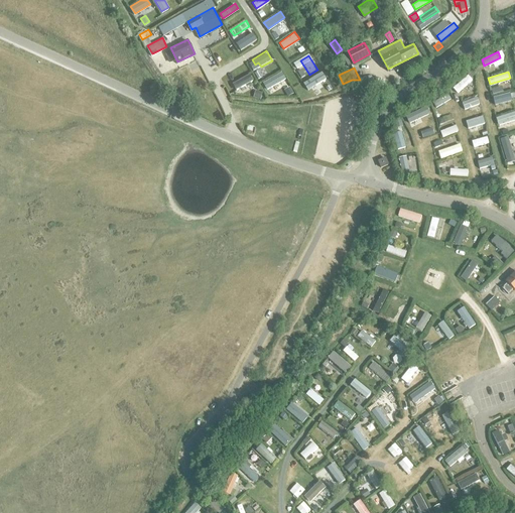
[(249,74),(232,83),(235,89),(252,80),(249,74)]
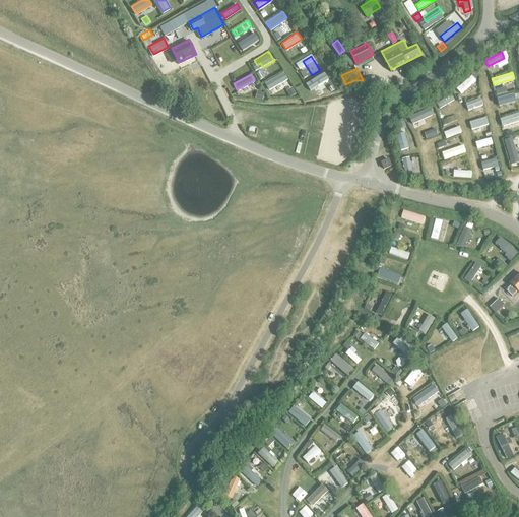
[(471,74),(456,87),(461,92),(475,79),(471,74)]
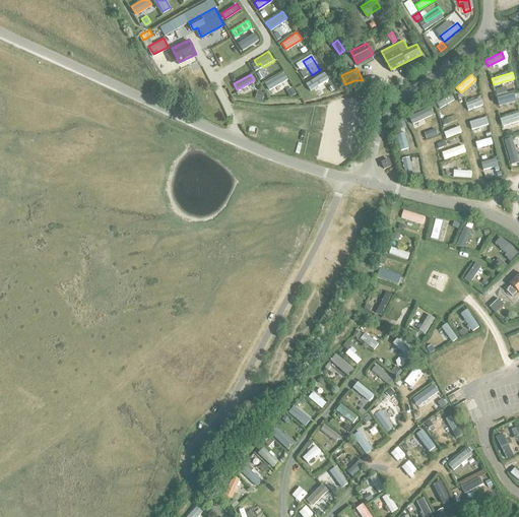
[(282,89),(273,75),(268,78),(276,92),(282,89)]
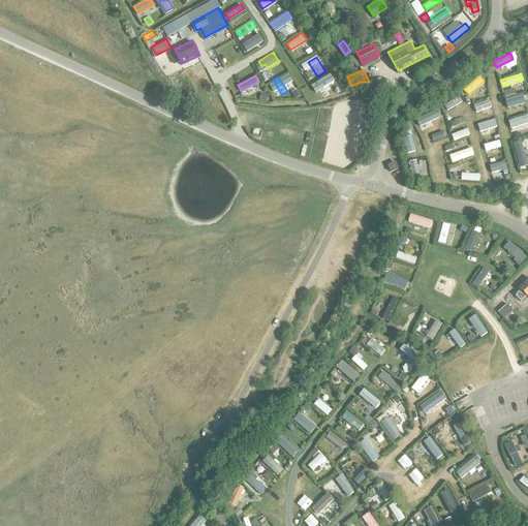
[(335,80),(329,84),(332,89),(338,85),(335,80)]
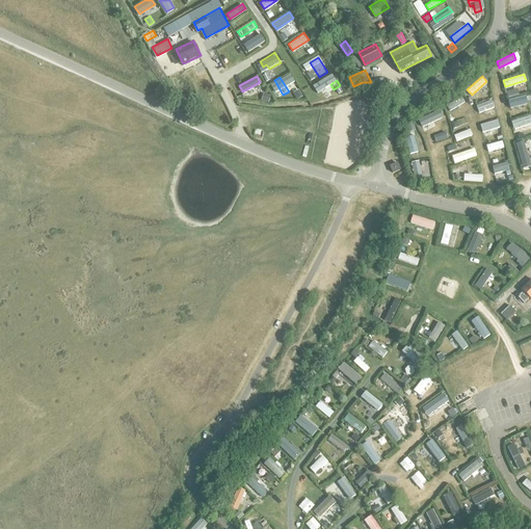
[(299,88),(293,91),(297,98),(302,95),(299,88)]
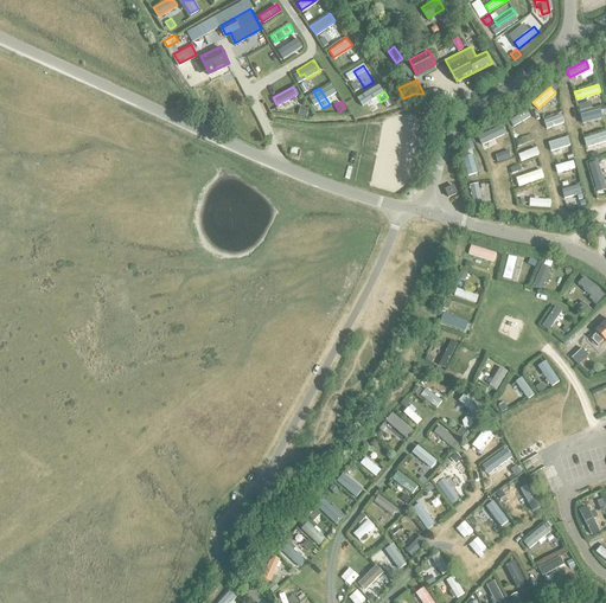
[(300,104),(299,113),(307,115),(308,107),(300,104)]
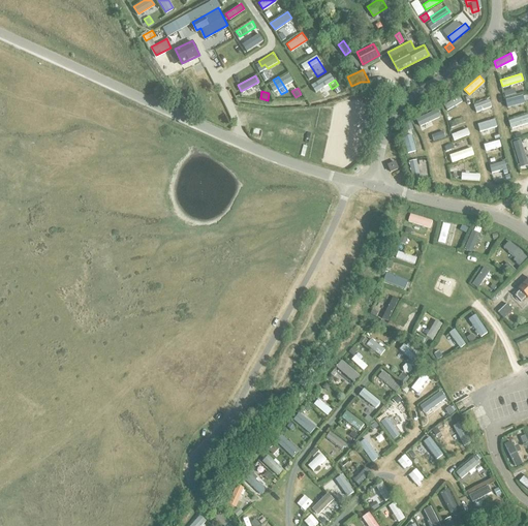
[(460,94),(443,104),(447,110),(463,99),(460,94)]
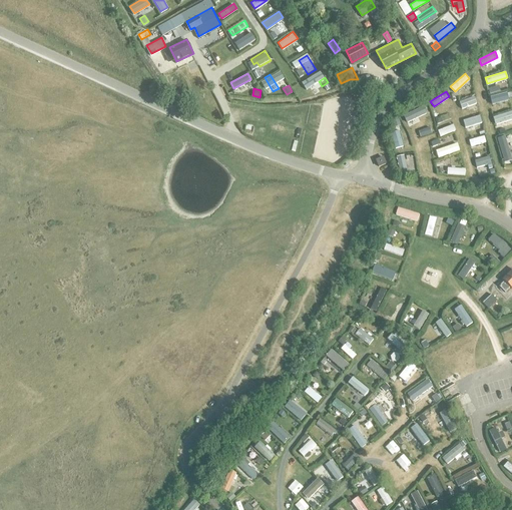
[(511,91),(491,97),(494,109),(511,103),(511,91)]
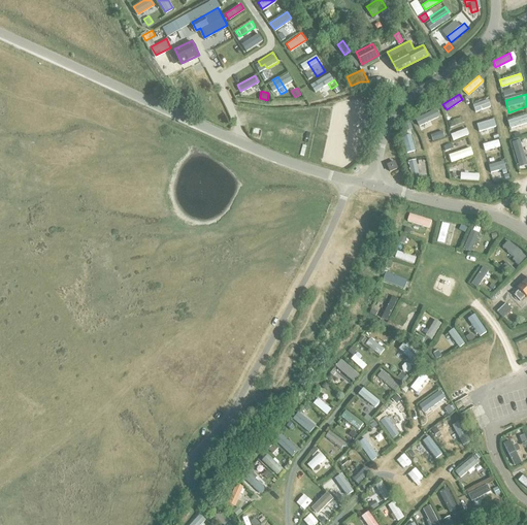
[(489,98),(471,105),(474,110),(491,104),(489,98)]
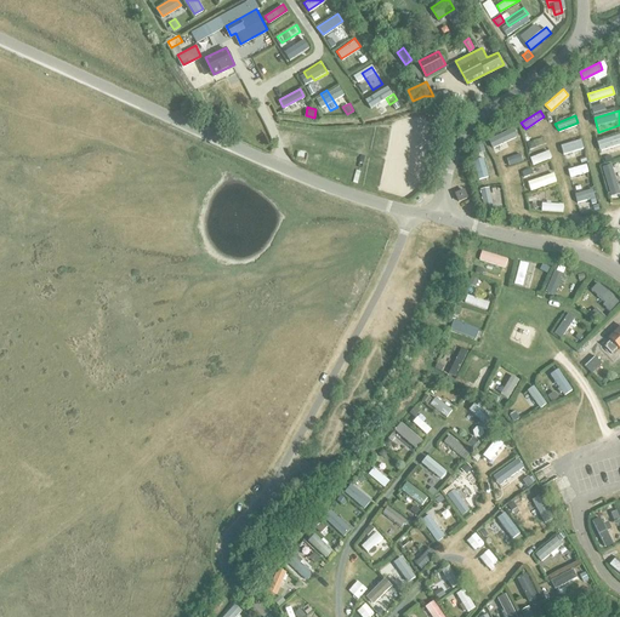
[(516,126),(494,135),(496,142),(518,133),(516,126)]
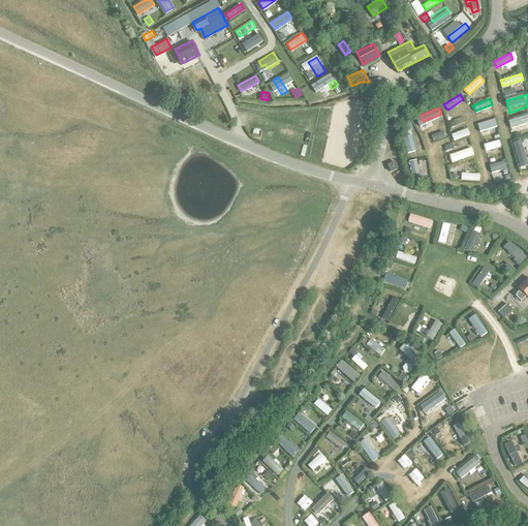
[(527,114),(508,120),(510,127),(527,121),(527,114)]
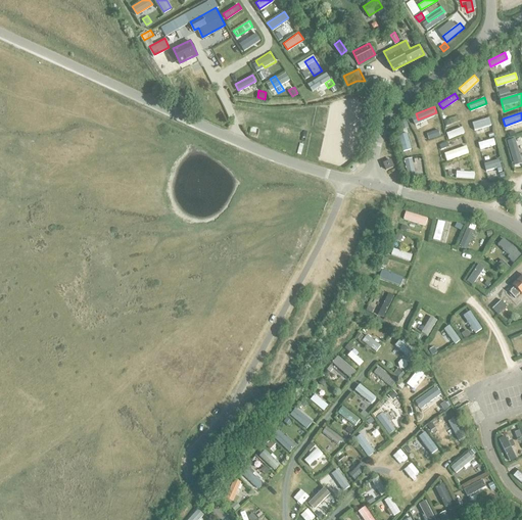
[(489,116),(472,122),(474,129),(491,123),(489,116)]
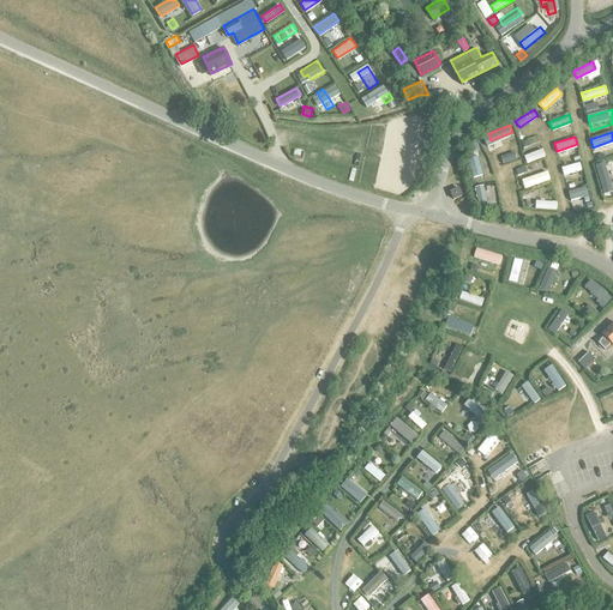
[(516,144),(496,151),(498,158),(518,151),(516,144)]
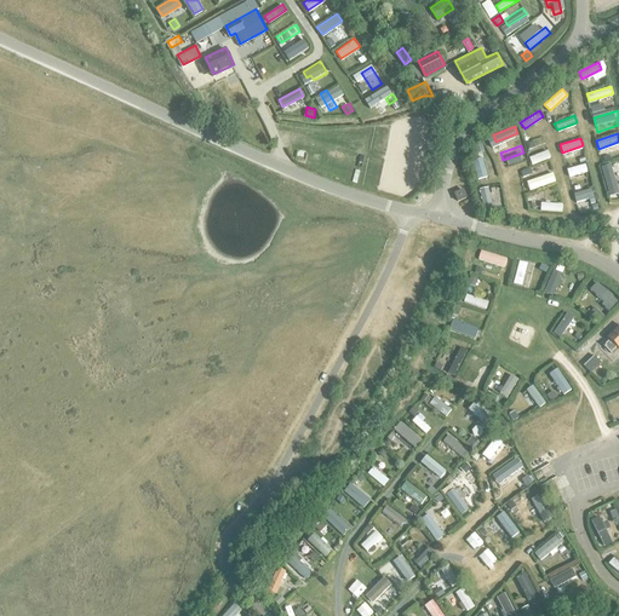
[(531,156),(533,163),(550,156),(548,150),(531,156)]
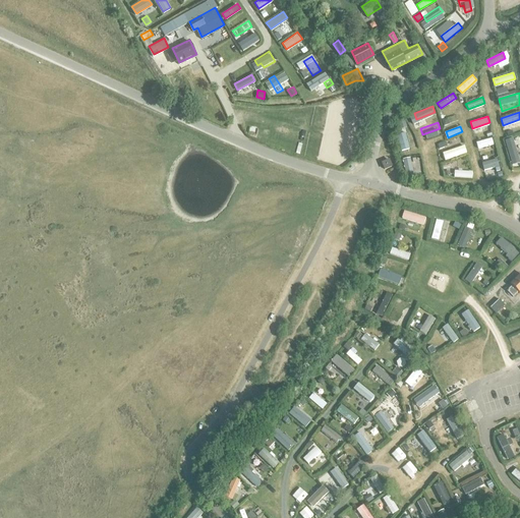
[(405,133),(398,135),(402,151),(409,149),(405,133)]
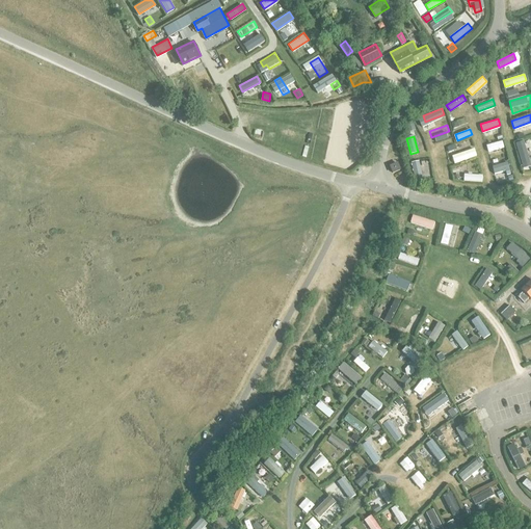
[(503,139),(486,144),(487,151),(504,147),(503,139)]
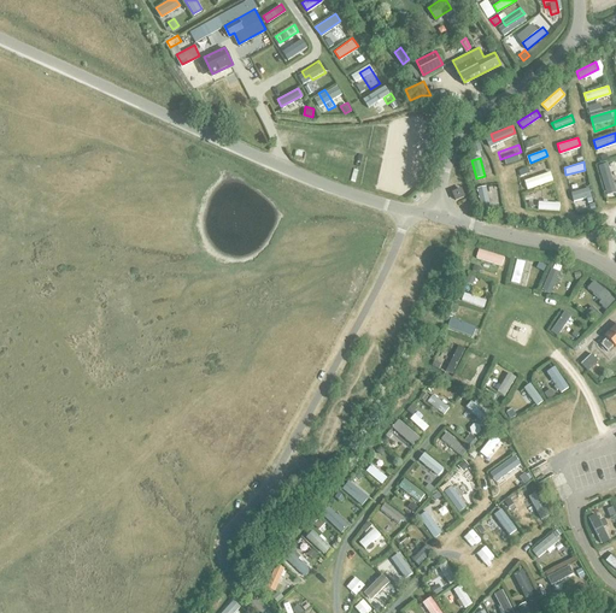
[(606,163),(598,165),(606,194),(615,192),(615,188),(606,163)]
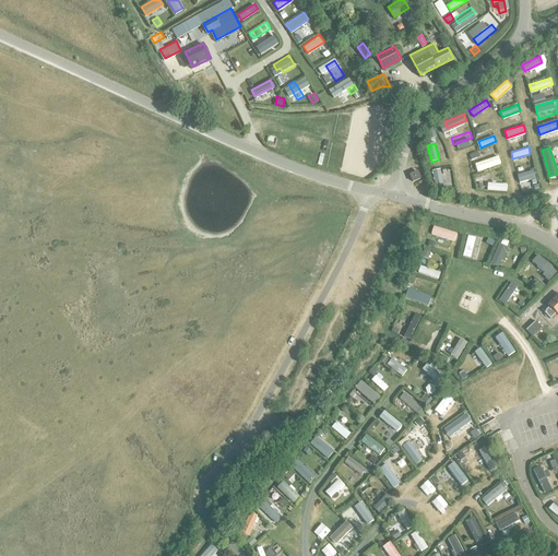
[(499,156),(482,162),(484,169),(501,163),(499,156)]
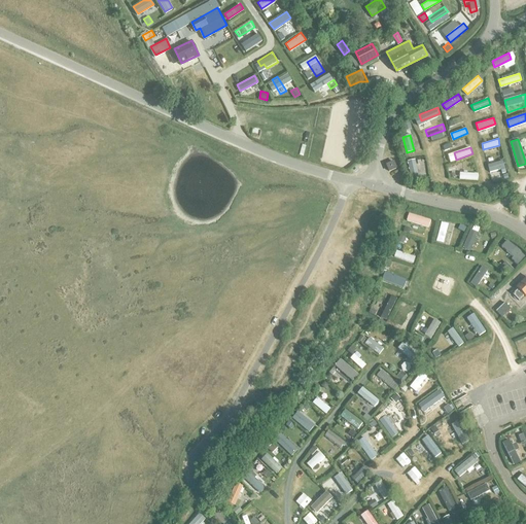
[(387,163),(389,169),(396,166),(394,160),(387,163)]
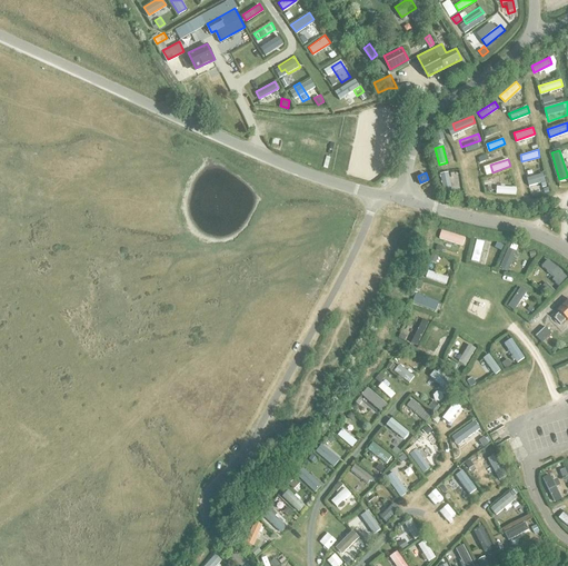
[(442,194),(454,191),(450,179),(452,179),(451,172),(436,176),(437,182),(439,181),(442,194)]
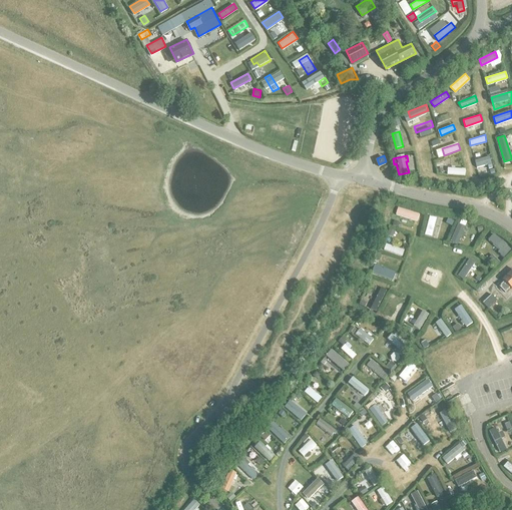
[(490,155),(474,159),(476,165),(491,161),(490,155)]
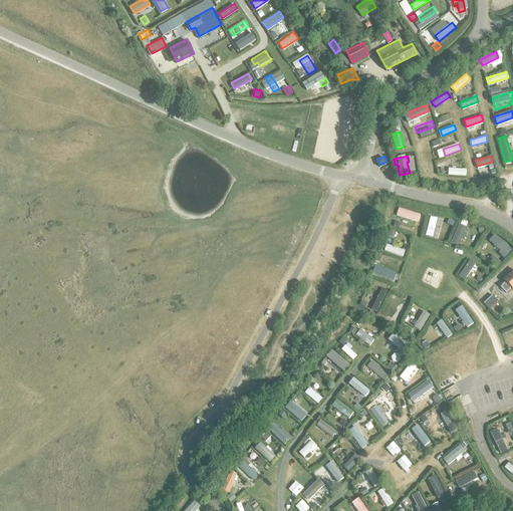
[(443,157),(431,160),(432,166),(444,163),(443,157)]
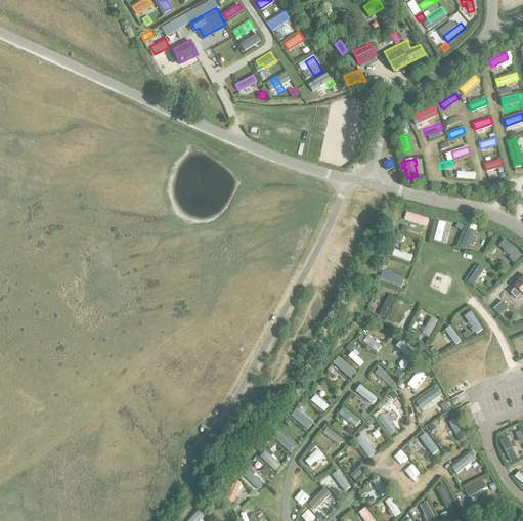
[(456,177),(475,178),(476,172),(465,171),(465,169),(461,168),(461,171),(458,170),(456,177)]
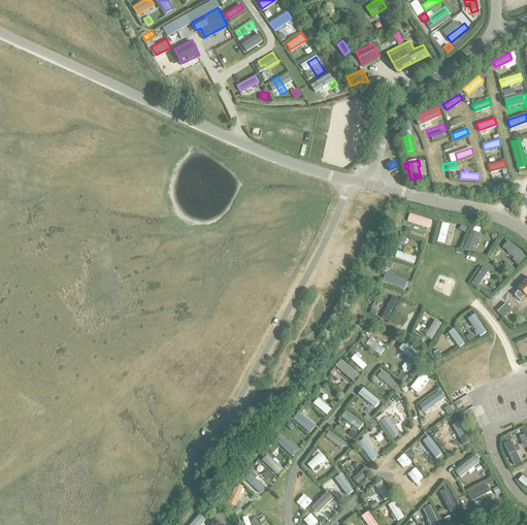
[(429,219),(410,212),(408,219),(427,225),(429,219)]
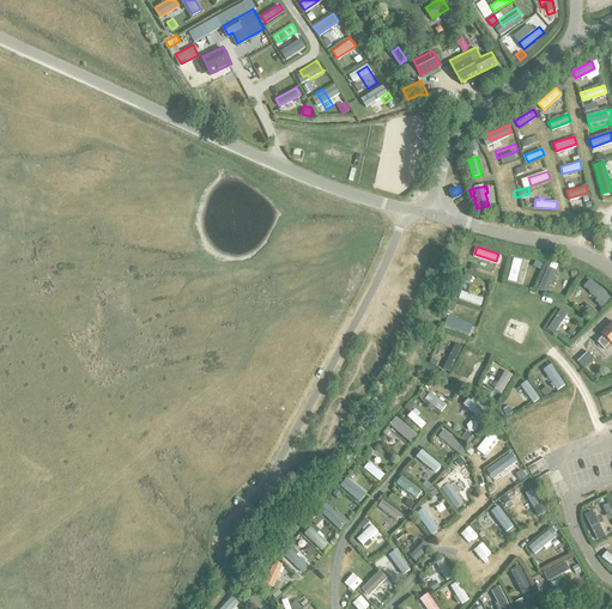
[(521,259),(513,257),(508,279),(515,281),(519,267),(523,268),(526,261),(521,260),(521,259)]
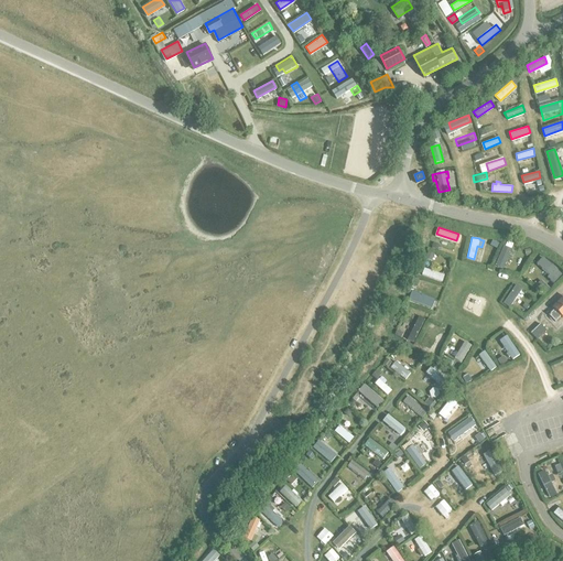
[(511,248),(504,245),(495,265),(502,268),(511,248)]
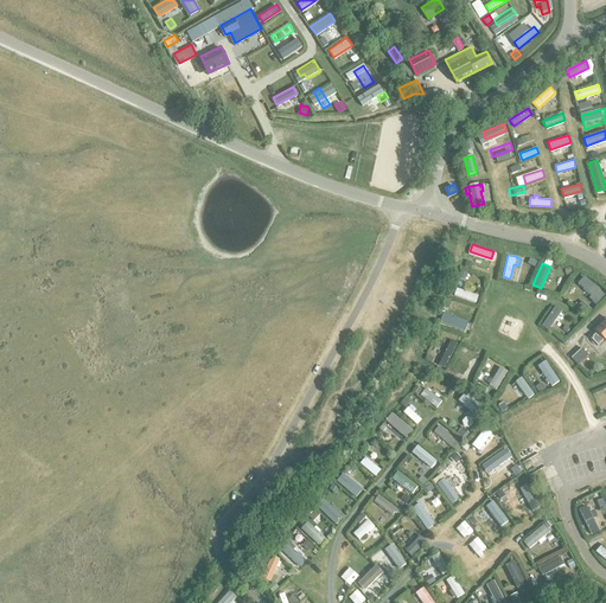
[(604,295),(584,276),(576,282),(597,302),(604,295)]
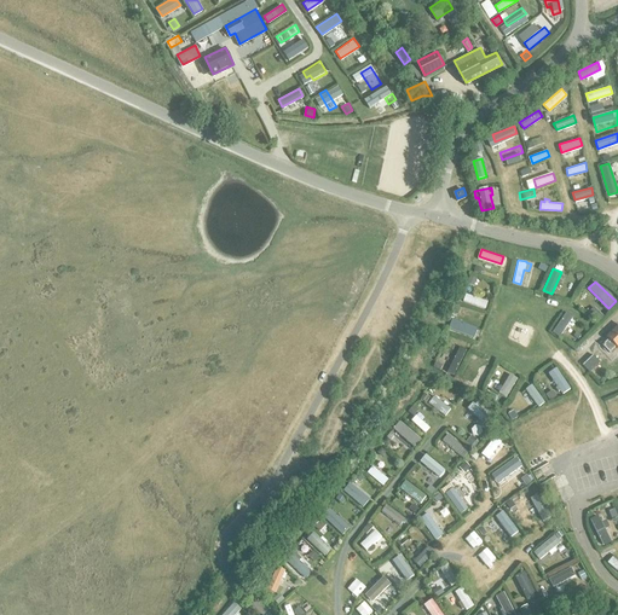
[(484,307),(486,301),(469,294),(467,301),(484,307)]
